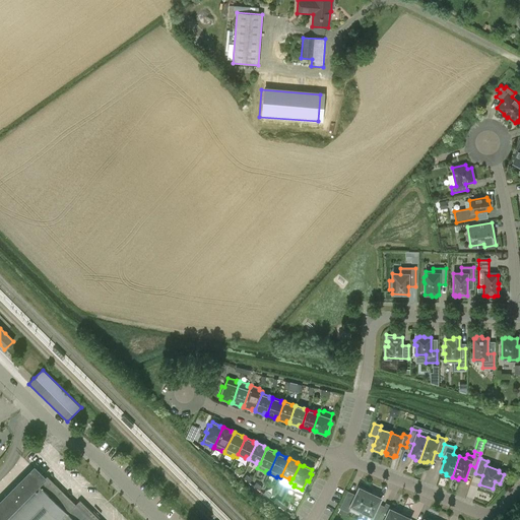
[(0,510),(9,519),(26,519),(57,490),(35,467),(0,501),(0,510)]
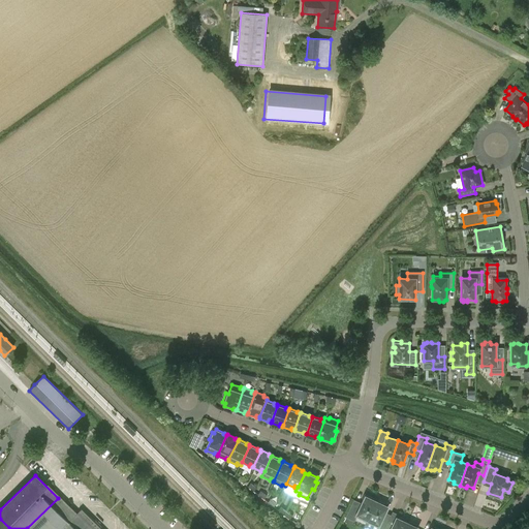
[(247,479),(241,475),(238,478),(244,484),(247,479)]
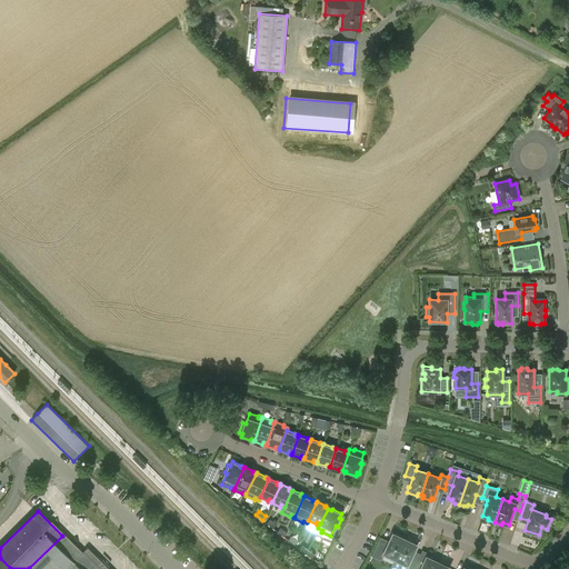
[(277,525),(270,519),(267,523),(273,528),(277,525)]
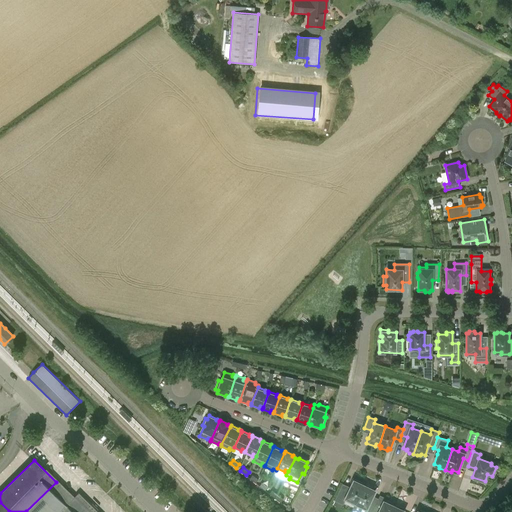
[(258,479),(252,475),(250,478),(255,483),(258,479)]
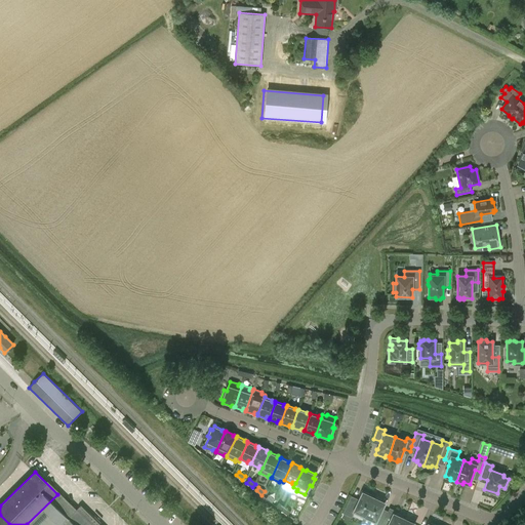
[(365,517),(374,498),(370,496),(371,495),(362,490),(360,495),(361,495),(357,505),(350,500),(344,513),(352,517),(355,512),(365,517)]
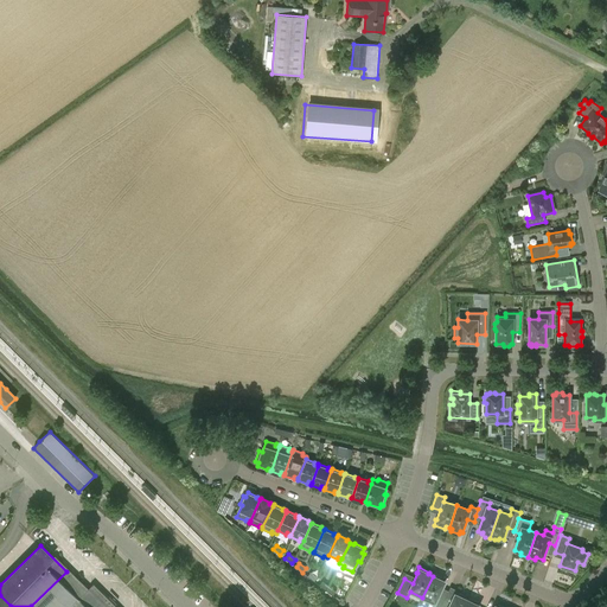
[(31,606),(11,606),(0,595),(0,606),(112,606),(94,588),(88,593),(66,572),(31,606)]
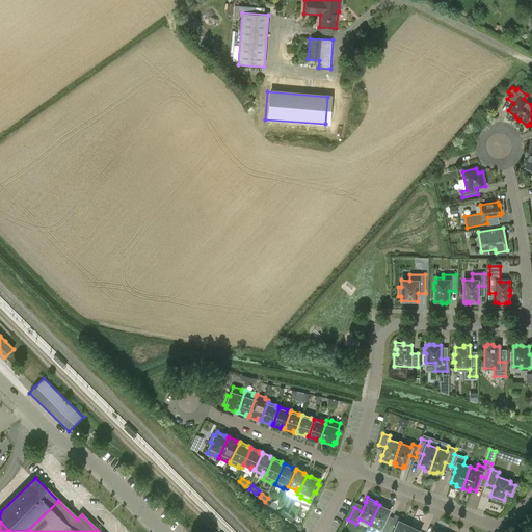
[(278,506),(272,501),(269,505),(275,510),(278,506)]
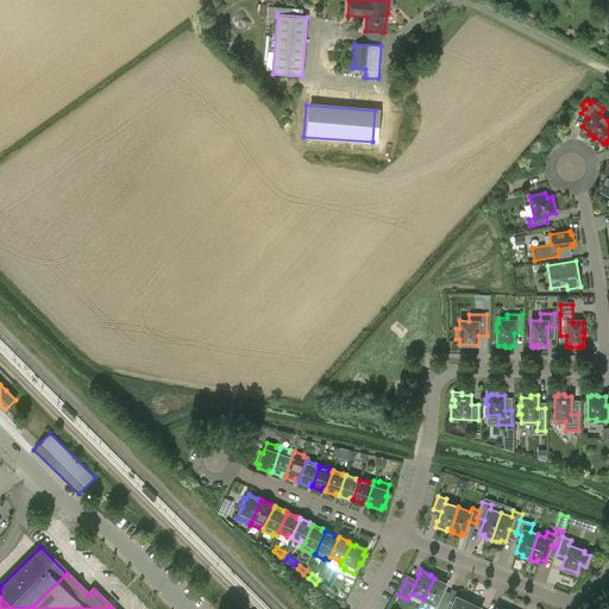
[(435,576),(434,578),(424,600),(431,603),(427,608),(443,608),(447,600),(450,594),(444,590),(446,584),(443,582),(444,581),(435,576)]
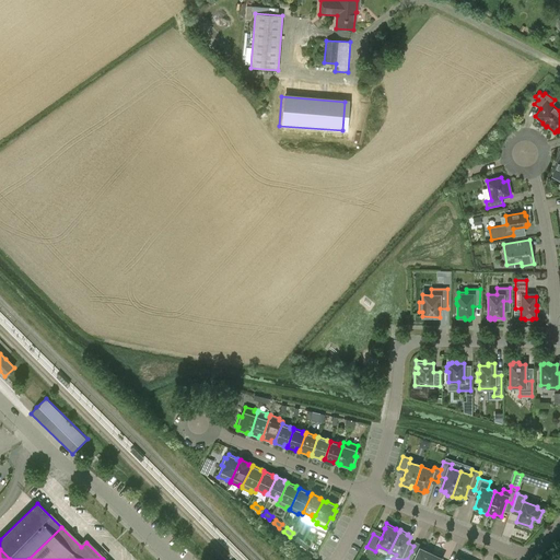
[(301,545),(304,540),(298,536),(294,540),(301,545)]
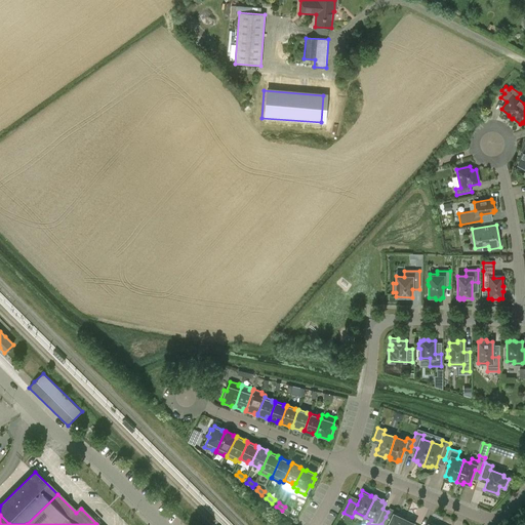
[(285,507),(282,511),(288,516),(291,512),(285,507)]
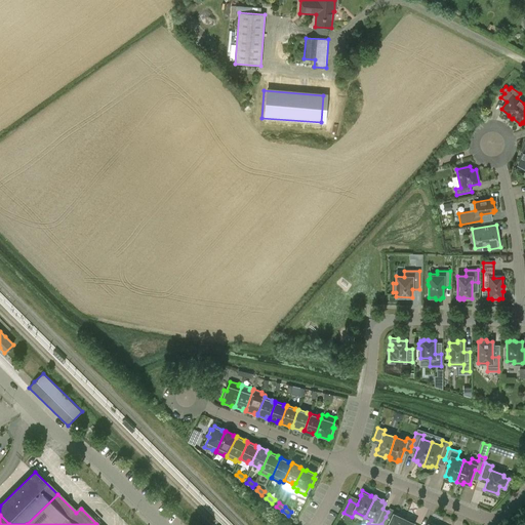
[(400,524),(403,518),(403,516),(397,513),(395,515),(394,514),(390,521),(387,520),(384,524),(400,524)]
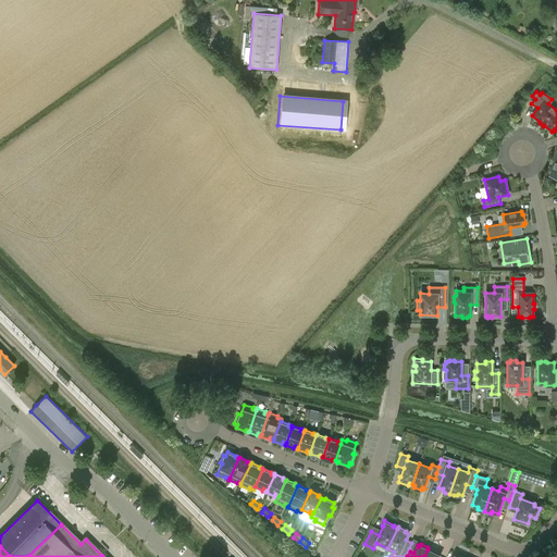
All buildings are outlined.
